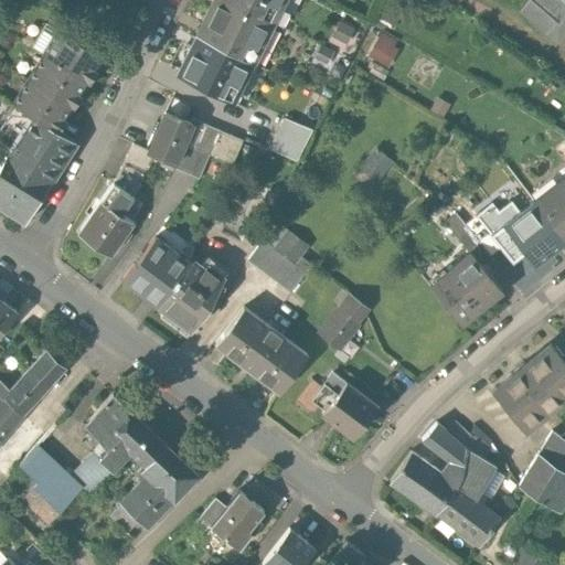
[(256,62),(277,19),(236,0),(208,0),(193,31),(256,62)]
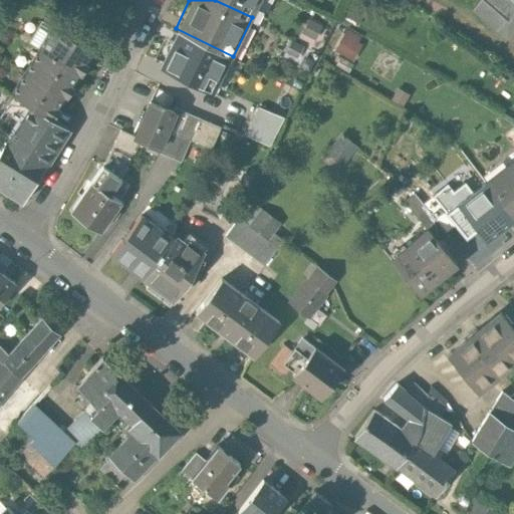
[(215,0),(252,17),(260,0),(215,0)]
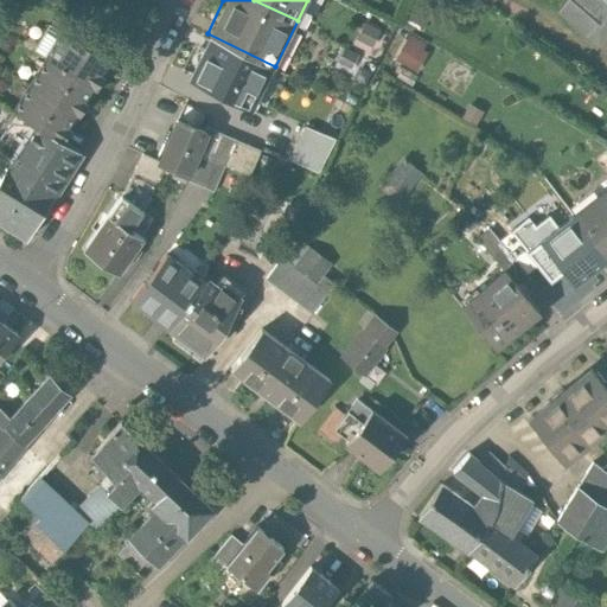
[(606,0),(568,0),(560,10),(599,44),(606,34),(606,0)]
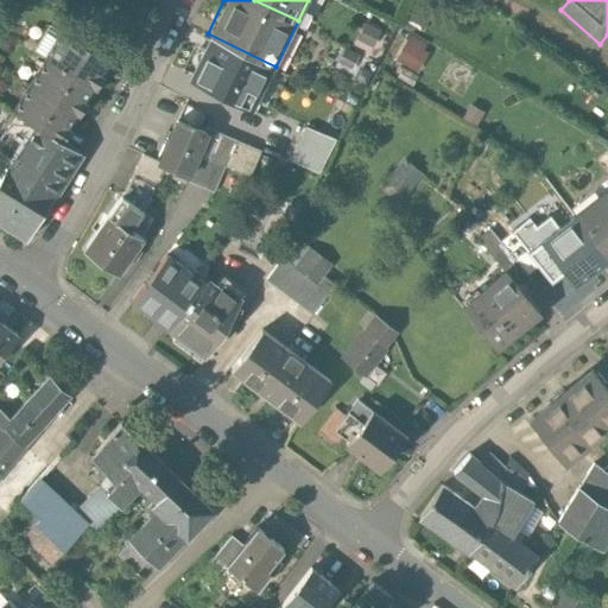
[(390,20),(381,17),(377,26),(385,30),(390,20)]
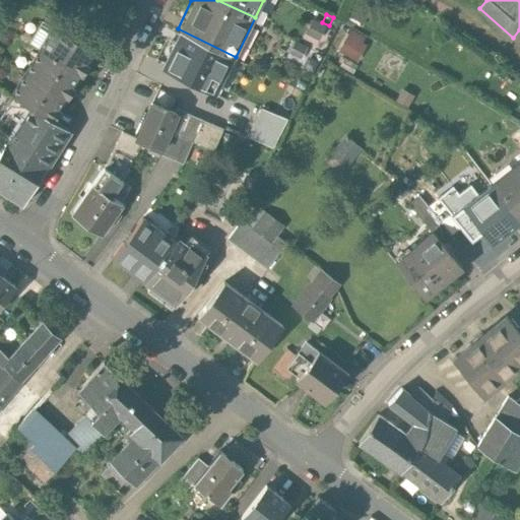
[(96,49),(54,23),(40,47),(81,73),(96,49)]
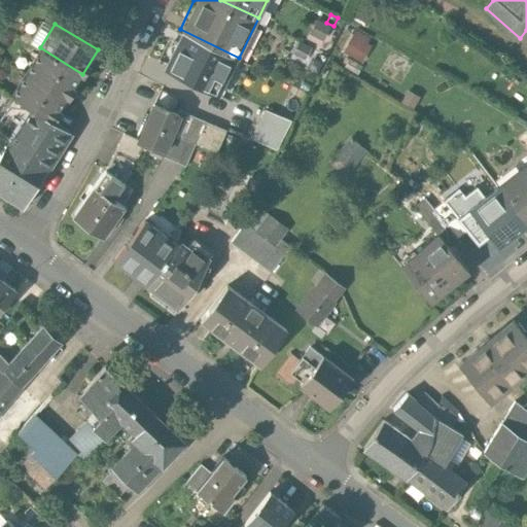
[(220,95),(239,58),(180,29),(162,67),(220,95)]
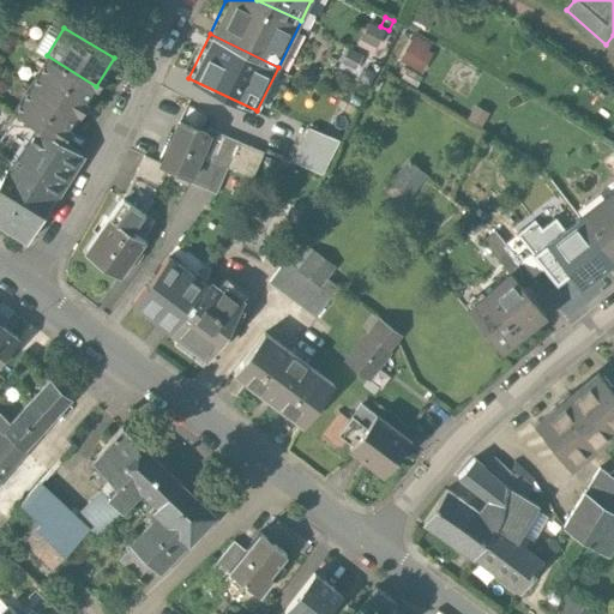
[(411,38),(399,59),(422,71),(433,50),(411,38)]
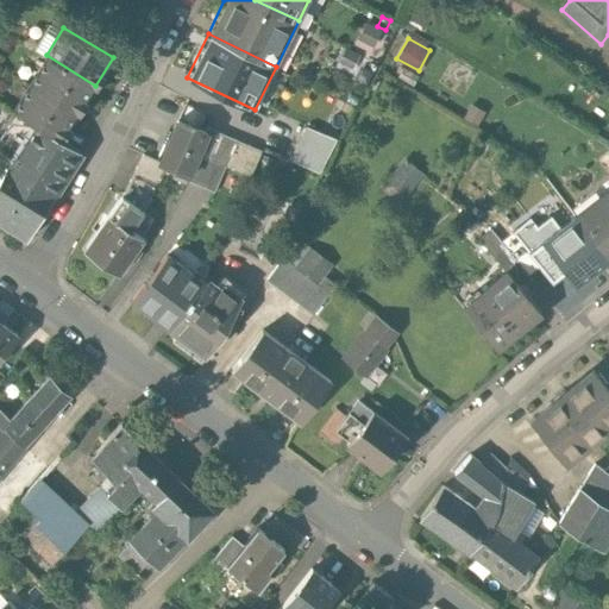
[(344,49),(338,60),(352,67),(357,55),(344,49)]
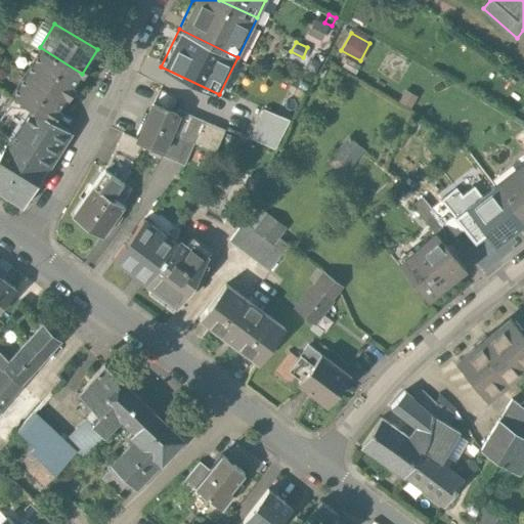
[(26,71),(68,97),(82,74),(40,47),(26,71)]
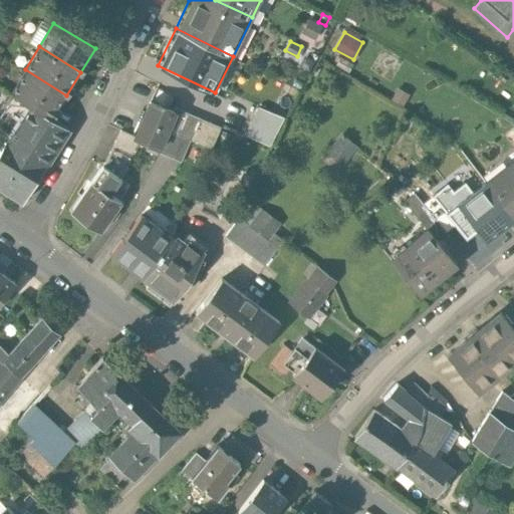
[(353,63),(340,56),(335,65),(347,72),(353,63)]
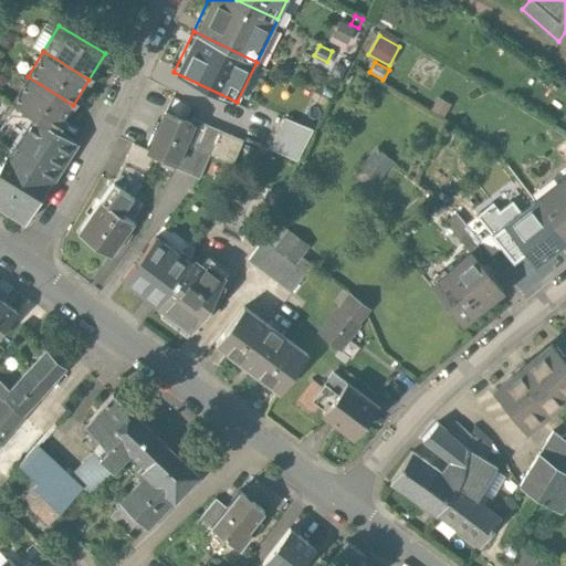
[(73,105),(28,76),(13,101),(33,113),(59,128),(73,105)]
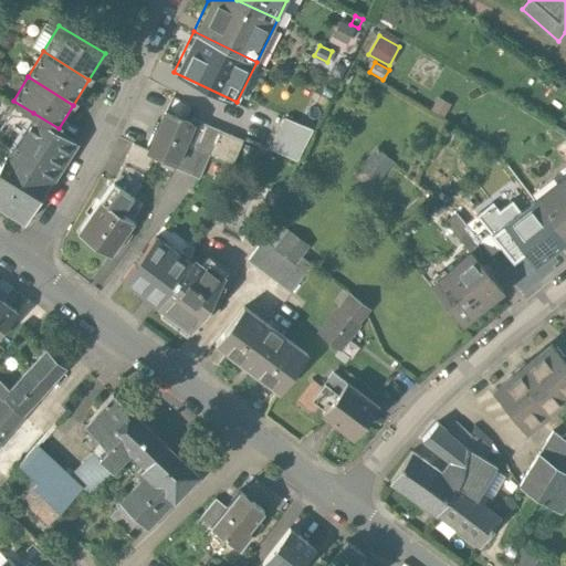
[(437,96),(430,109),(442,116),(450,104),(437,96)]
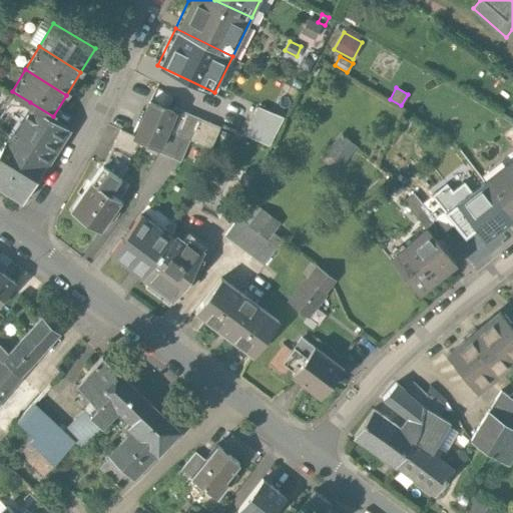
[(147,141),(159,147),(176,110),(149,97),(132,134),(140,138),(147,141)]
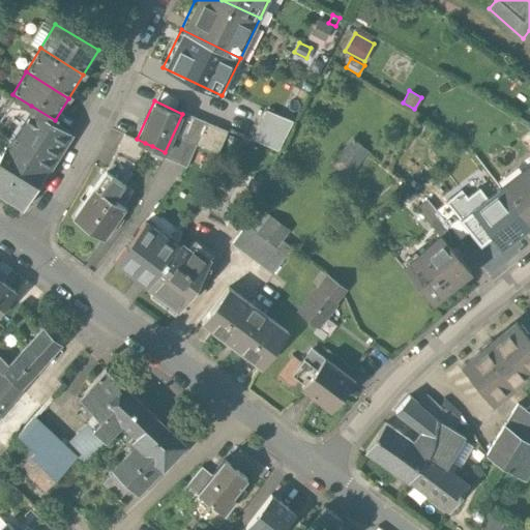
[(55,120),(31,106),(0,153),(0,196),(22,209),(71,130),(55,120)]
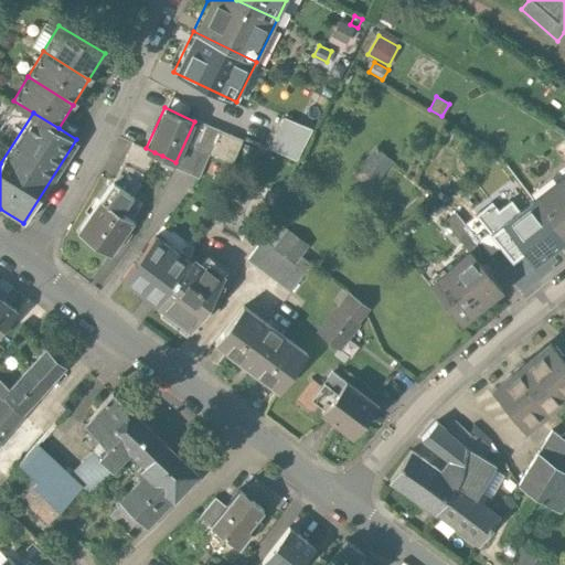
[(312,128),(283,115),(267,148),(296,162),(312,128)]
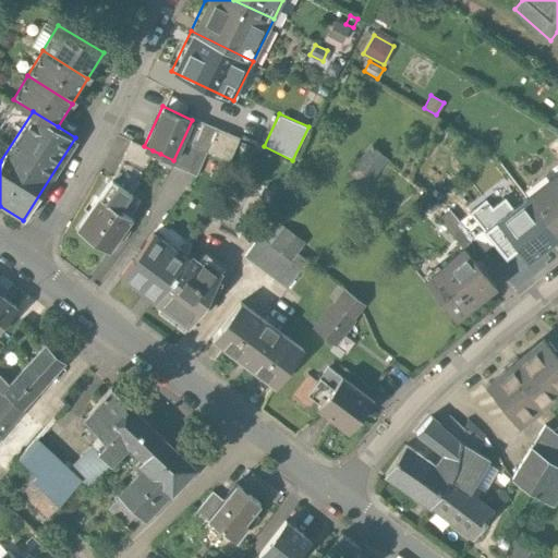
[(173,160),(172,164),(196,174),(206,153),(229,162),(240,137),(193,117),(192,120),(173,160)]
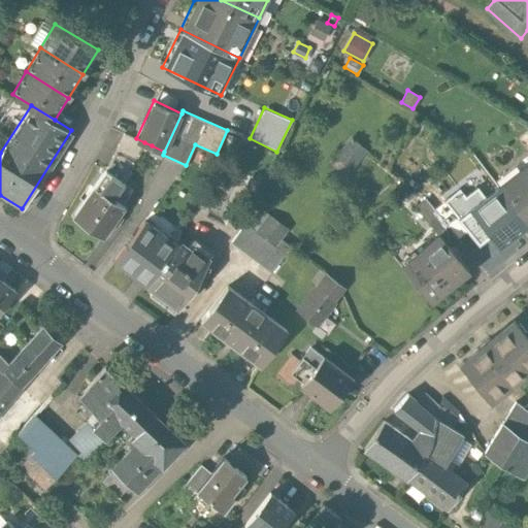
[(124,133),(106,168),(124,182),(144,142),(136,138),(124,133)]
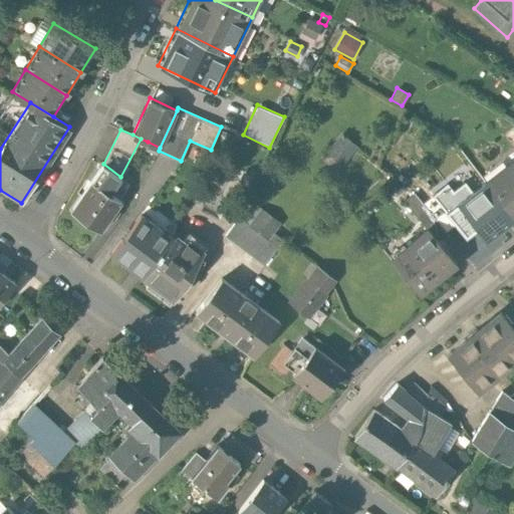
[(326,152),(343,165),(358,146),(341,133),(326,152)]
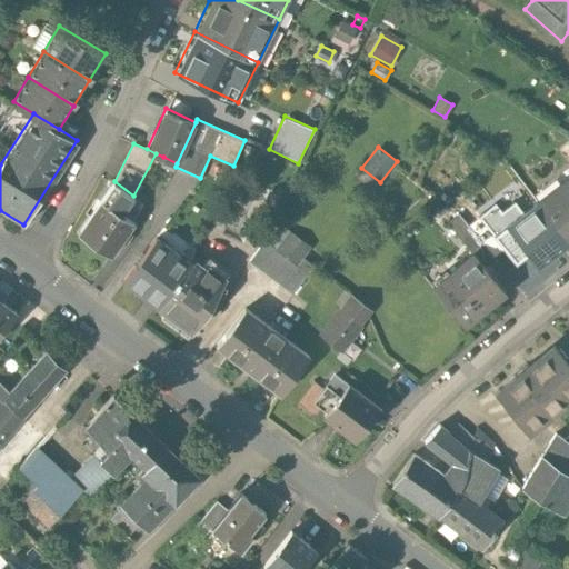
[(177,163),(163,157),(159,165),(173,171),(176,167),(177,163)]
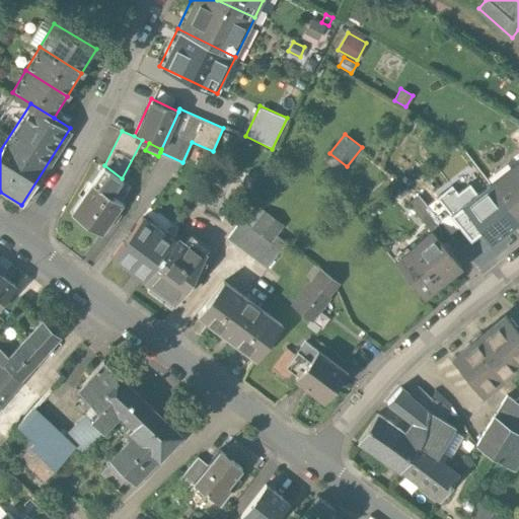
[(518,160),(489,183),(518,220),(518,219),(518,160)]
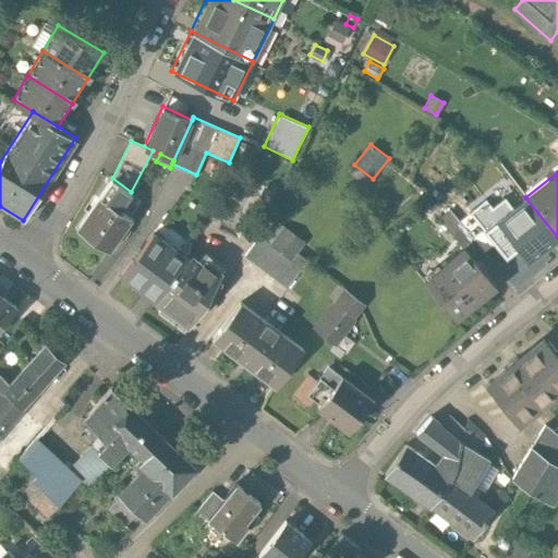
[(112,178),(98,195),(118,209),(130,193),(131,192),(112,178)]
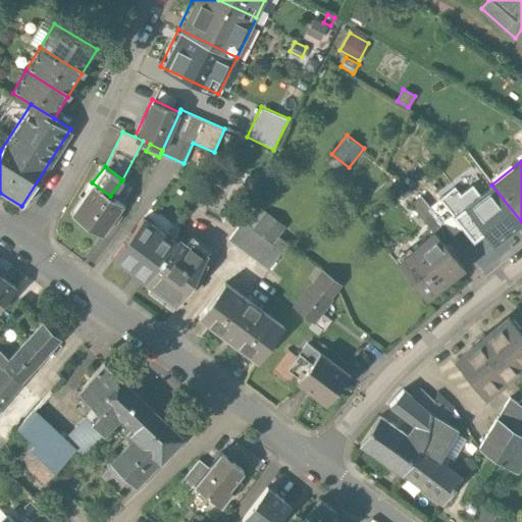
[(402,199),(412,190),(401,178),(390,188),(402,199)]
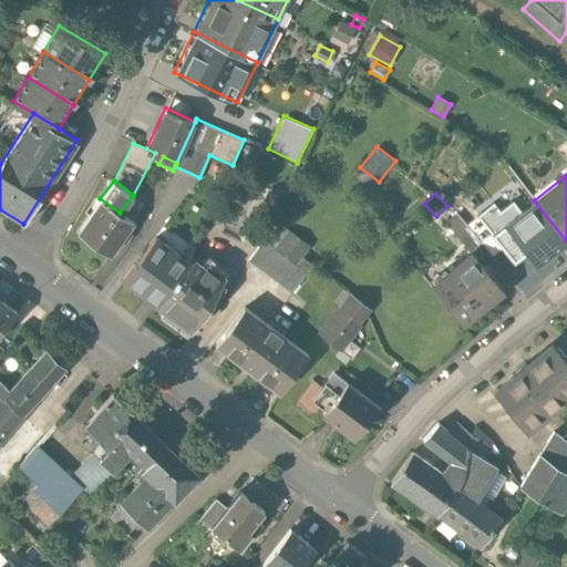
[(120,213),(131,220),(142,204),(132,196),(120,213)]
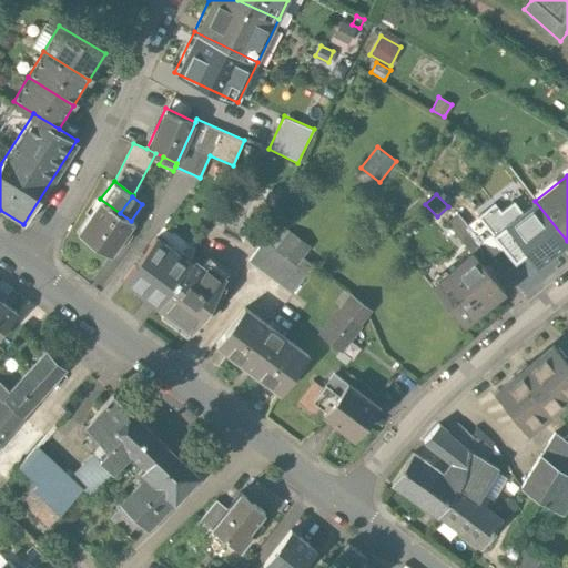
[(120,213),(100,199),(77,232),(111,255),(119,244),(129,231),(133,223),(131,221),(120,213)]
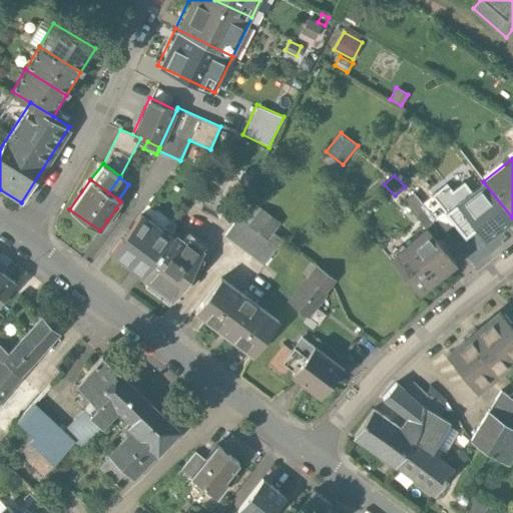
[(446,182),(422,202),(445,230),(454,222),(464,235),(476,226),(485,238),(512,217),(483,181),(471,191),(464,181),(452,190),(446,182)]
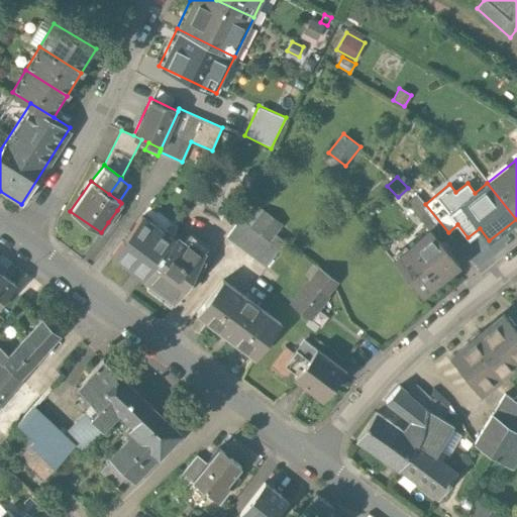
[(437,240),(448,232),(425,204),(417,194),(405,202),(429,232),(430,231),(437,240)]
